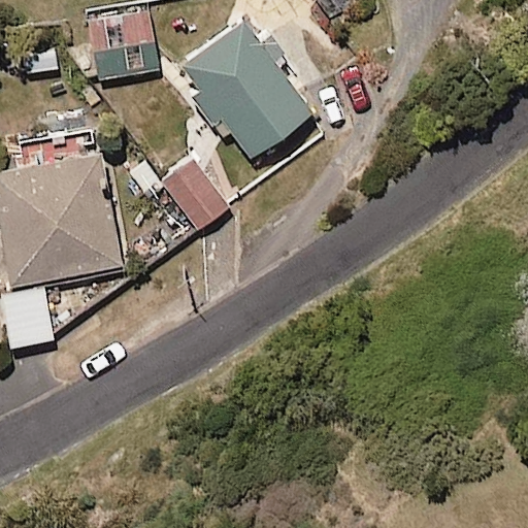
[(161,69),(152,8),(92,18),(101,78),(161,69)]
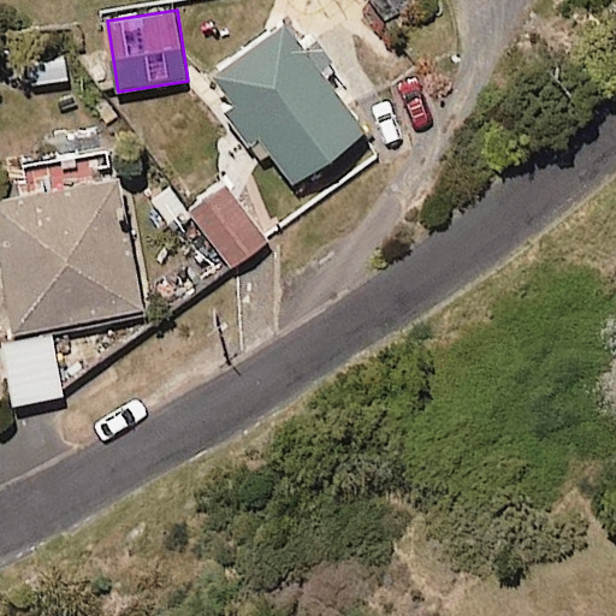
[(290,190),(371,135),(339,89),(354,80),(319,29),(304,40),(292,23),(213,80),(290,190)]
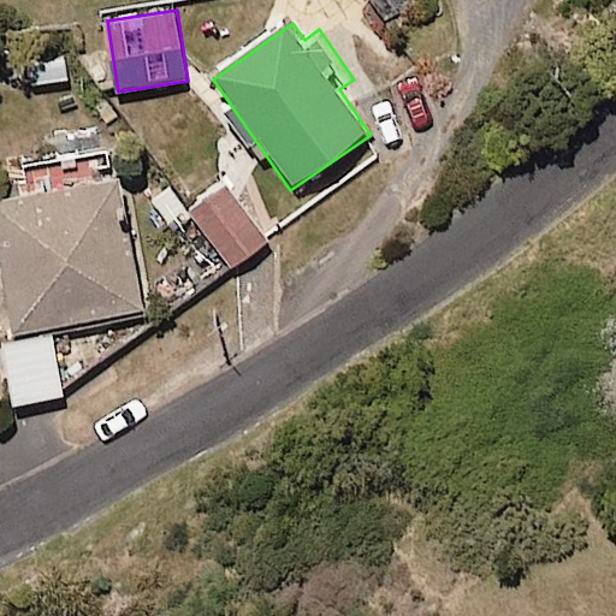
[(53,80),(75,78),(72,42),(30,45),(33,86),(53,84),(53,80)]
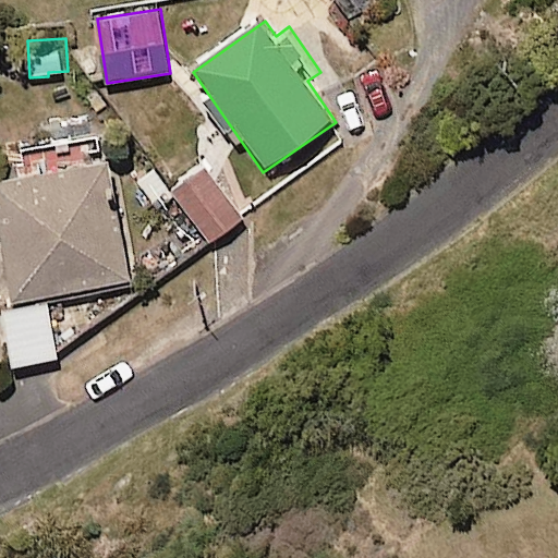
[(132,282),(106,135),(19,150),(23,179),(0,182),(0,215),(15,303),(132,282)]
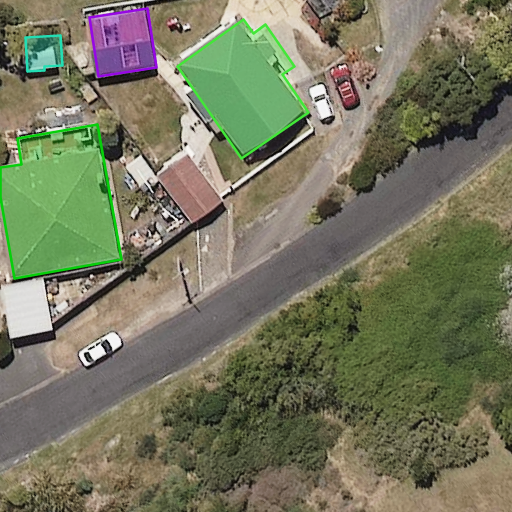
[(224,204),(195,157),(163,177),(193,224),(224,204)]
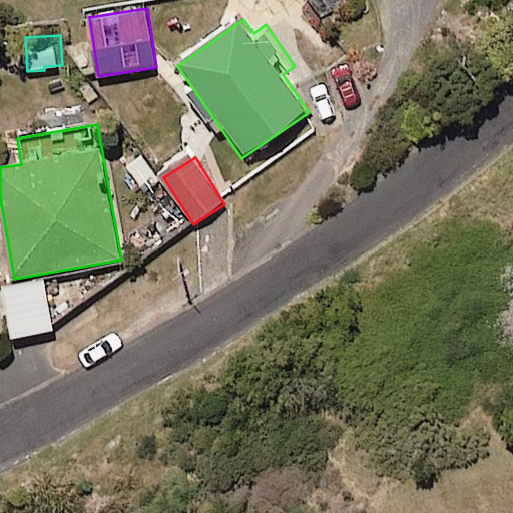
[(54,331),(45,281),(6,288),(14,338),(54,331)]
